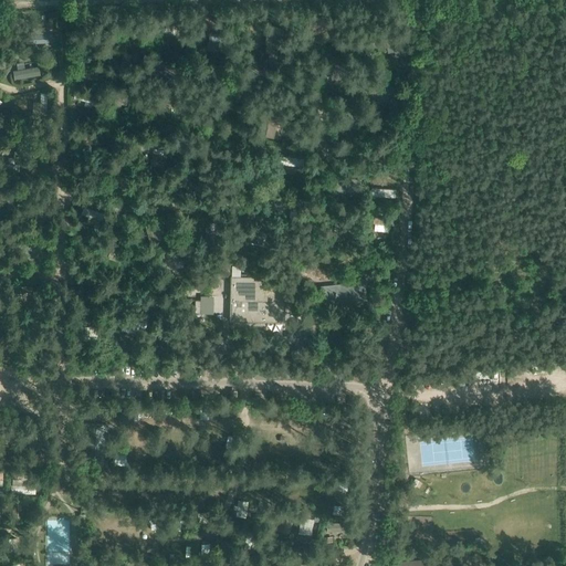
[(265,25),(264,39),(279,39),(279,27),(265,25)]
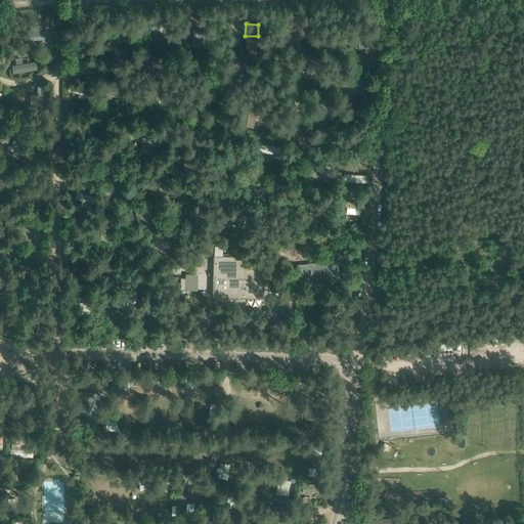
[(29,30),(28,30),(28,33),(35,33),(36,42),(47,41),(47,32),(45,33),(45,25),(29,26),(29,30)]
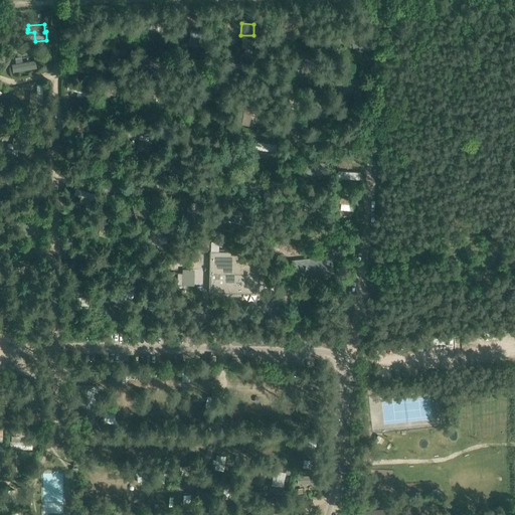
[(201,44),(202,33),(192,33),(191,44),(201,44)]
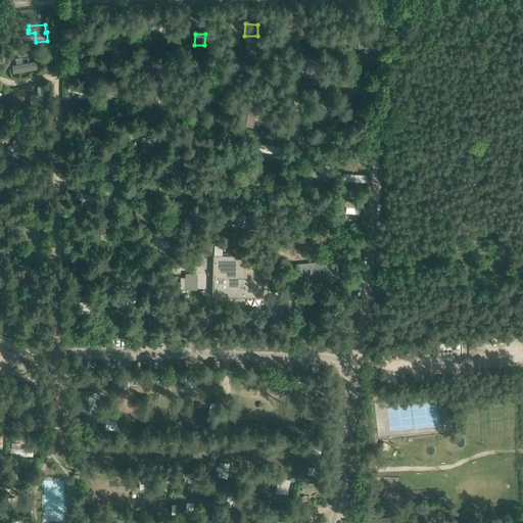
[(35,61),(10,66),(11,74),(36,69),(35,61)]
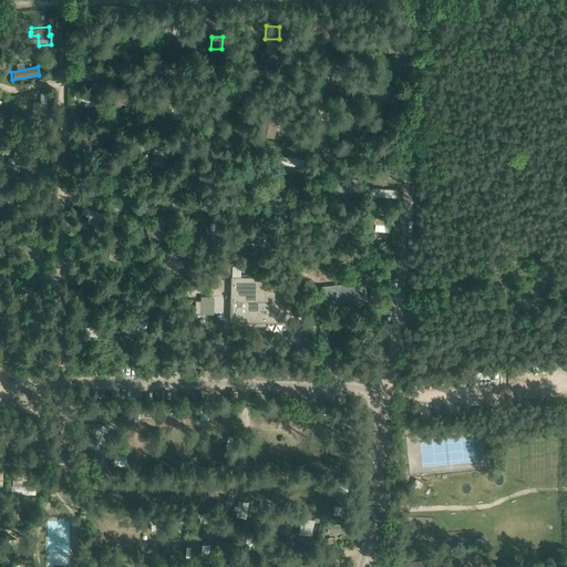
[(348,84),(346,72),(332,74),(334,88),(348,84)]
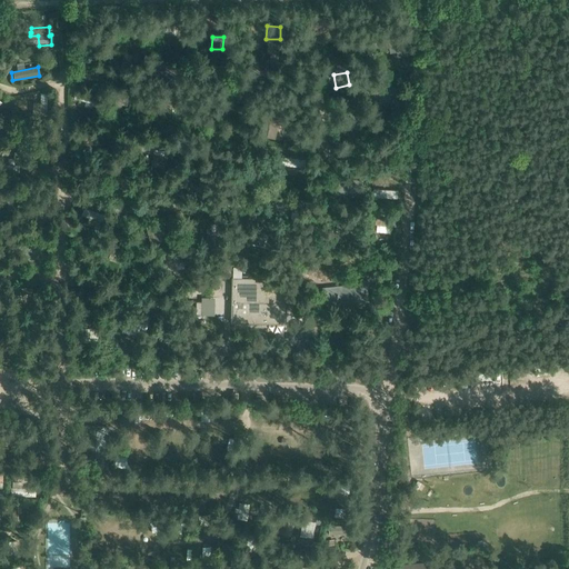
[(220,90),(242,95),(245,82),(223,78),(220,90)]
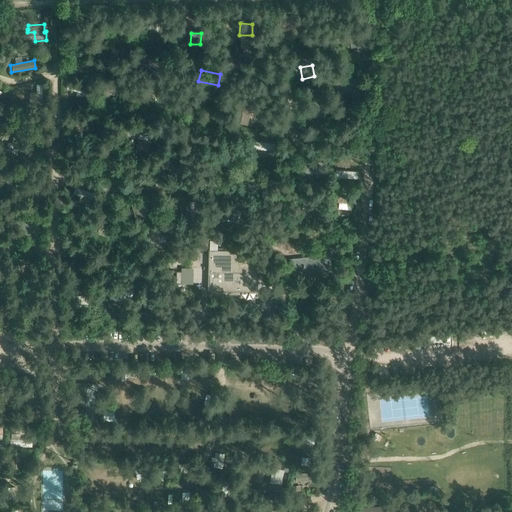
[(74,91),(81,96),(85,90),(78,85),(74,91)]
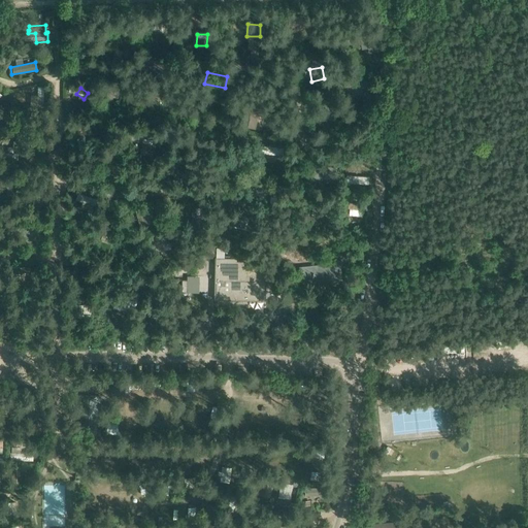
[(317,110),(323,121),(334,113),(328,103),(317,110)]
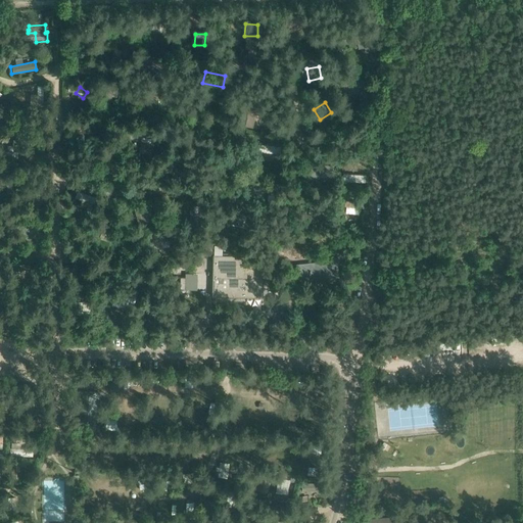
[(281,154),(282,147),(262,143),(260,151),(281,154)]
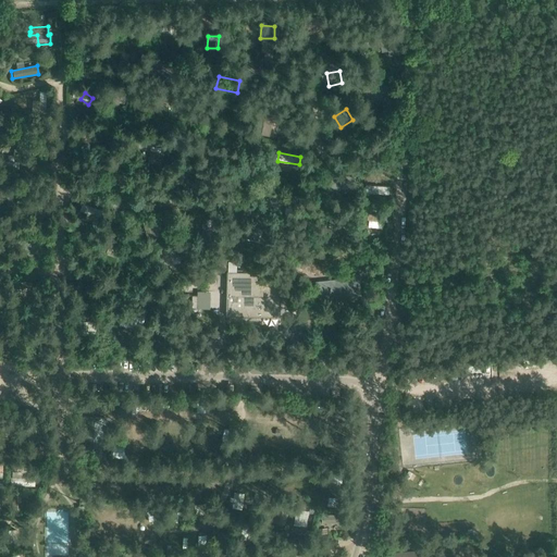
[(200,172),(180,168),(177,181),(199,184),(200,172)]
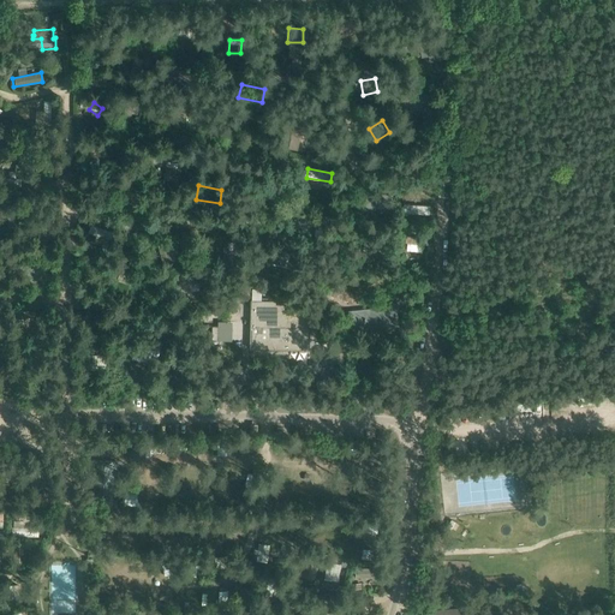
[(115,206),(135,207),(136,190),(115,189),(115,206)]
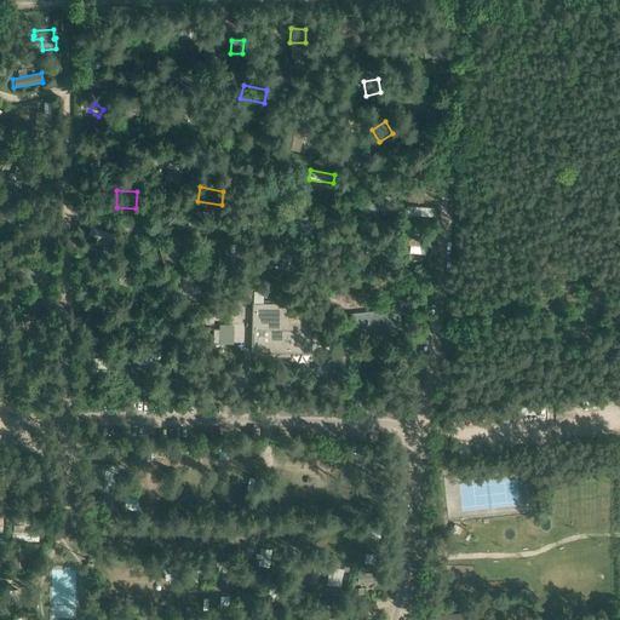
[(394,196),(369,195),(368,208),(392,211),(394,196)]
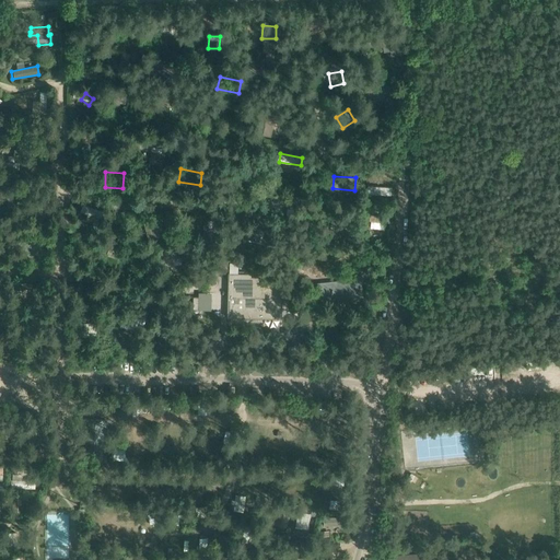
[(368,194),(392,195),(392,186),(368,185),(368,194)]
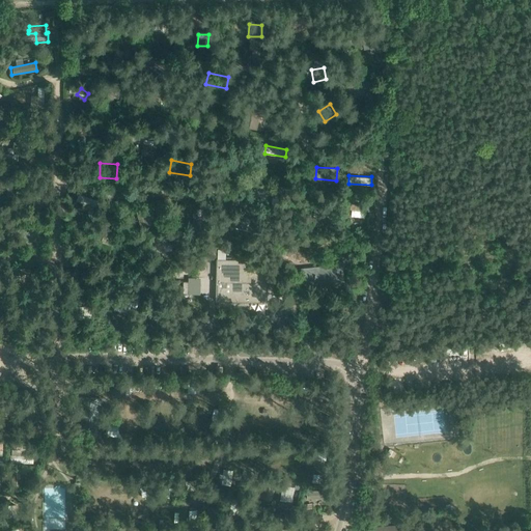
[(365,205),(353,205),(352,216),(365,217),(365,205)]
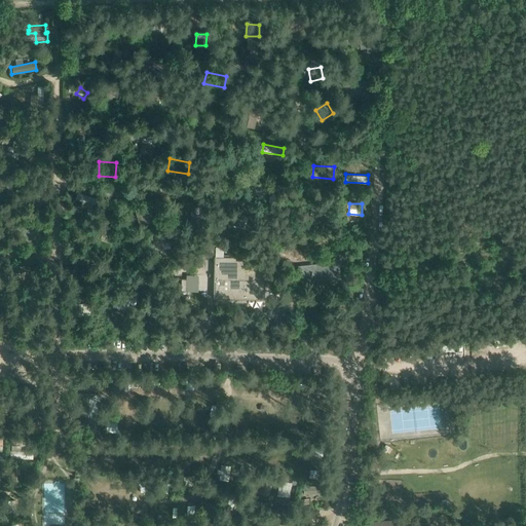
[(215,258),(214,299),(259,300),(259,280),(265,280),(266,261),(236,260),(236,258),(216,257),(216,240),(207,239),(207,258),(215,258)]
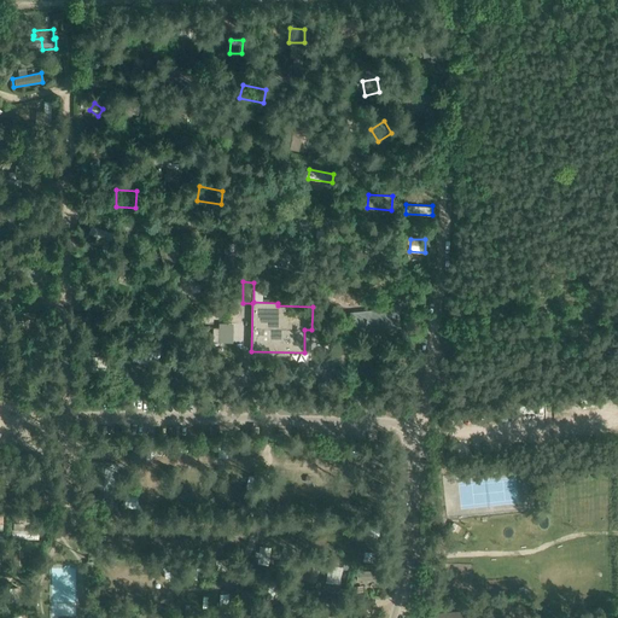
[(351,314),(353,332),(356,332),(356,330),(367,328),(368,331),(390,328),(389,320),(400,319),(398,305),(386,307),(386,309),(351,314)]
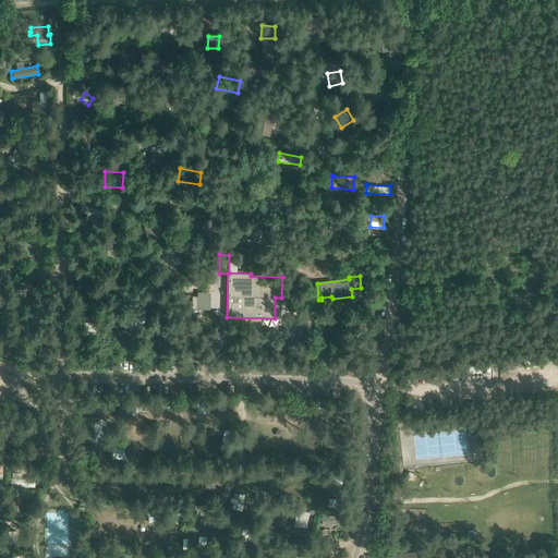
[(145,322),(145,315),(126,313),(125,319),(145,322)]
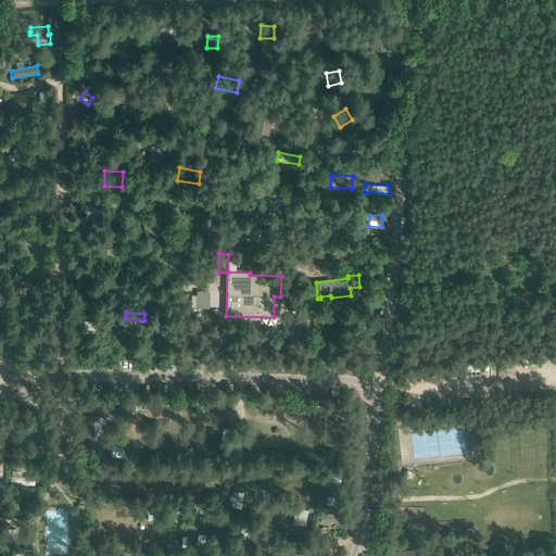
[(303,413),(302,405),(291,405),(292,414),(303,413)]
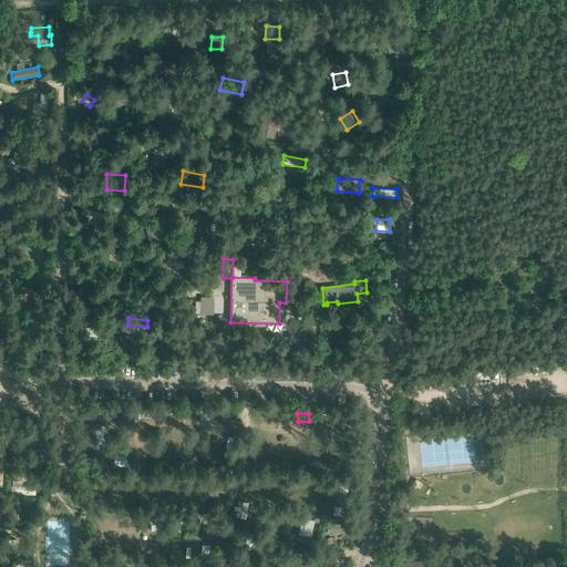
[(236,517),(247,516),(247,506),(236,506),(236,517)]
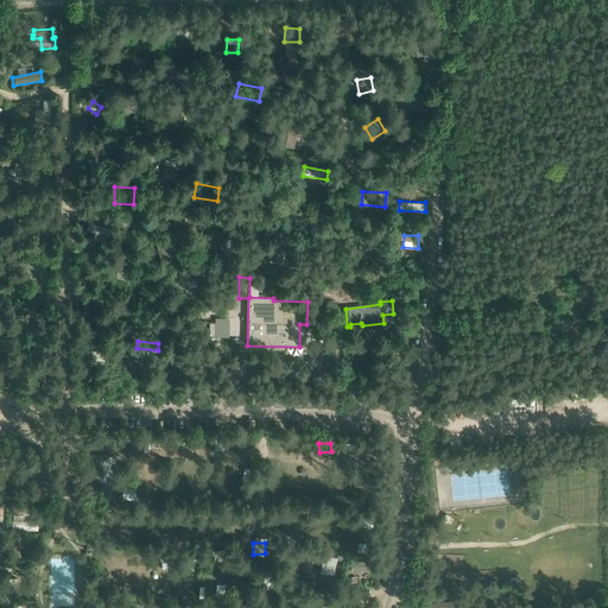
[(323,552),(322,574),(333,574),(334,552),(323,552)]
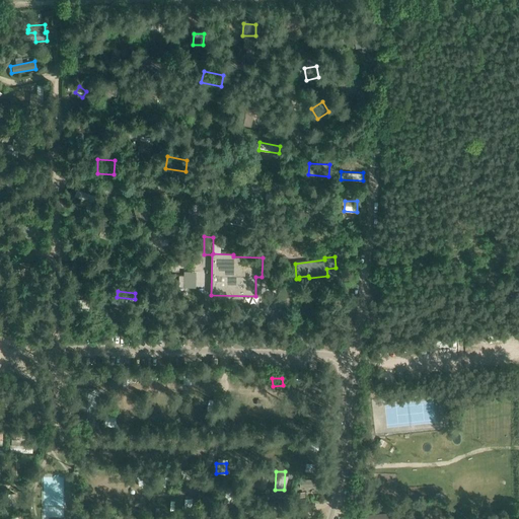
[(226,489),(226,502),(236,502),(236,489),(226,489)]
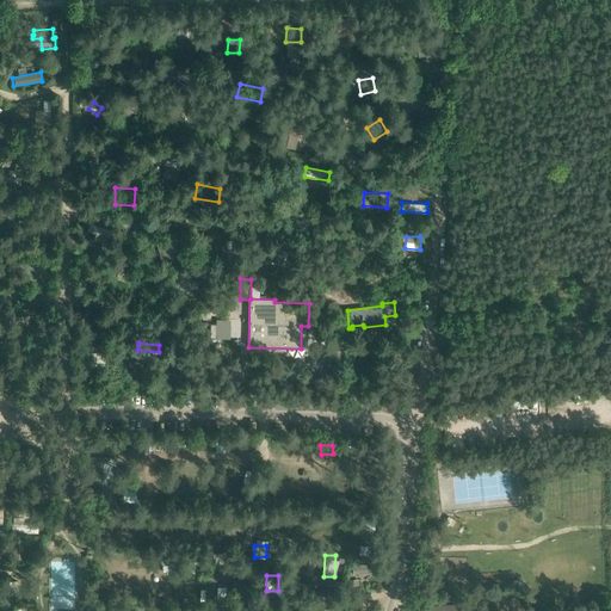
[(429,610),(461,610),(461,604),(454,605),(452,596),(438,597),(439,606),(429,608),(429,610)]
